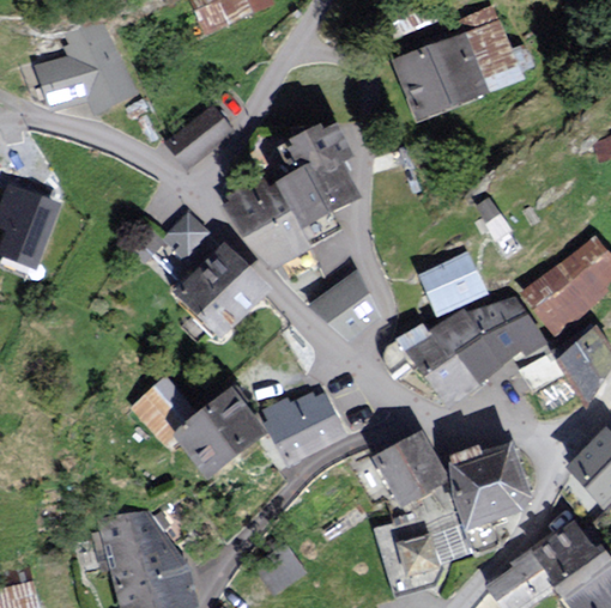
[(191,0),(203,29),(270,1),(270,0),(191,0)]
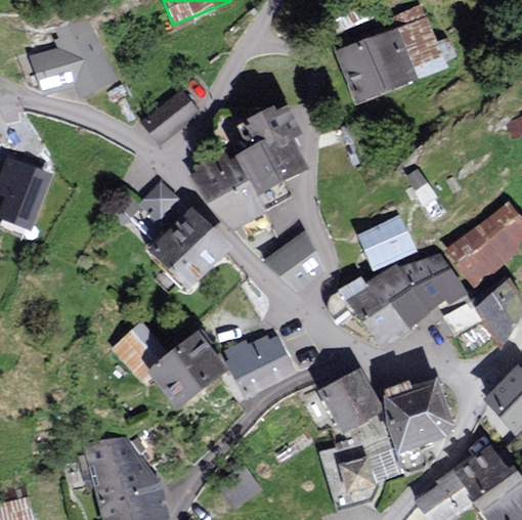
[(396,18),(331,42),(353,100),(418,77),(396,18)]
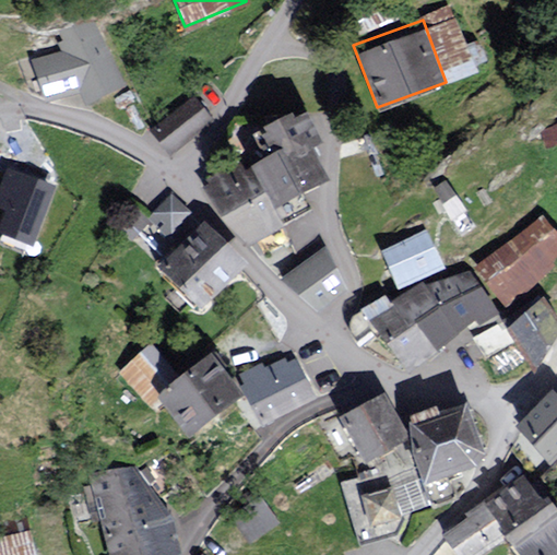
[(57,45),(30,56),(45,98),(79,86),(84,101),(126,85),(93,21),(52,30),(57,45)]
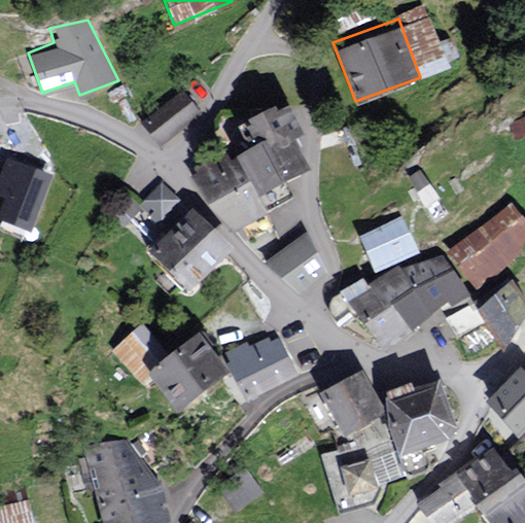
[(181,86),(141,117),(161,142),(200,110),(181,86)]
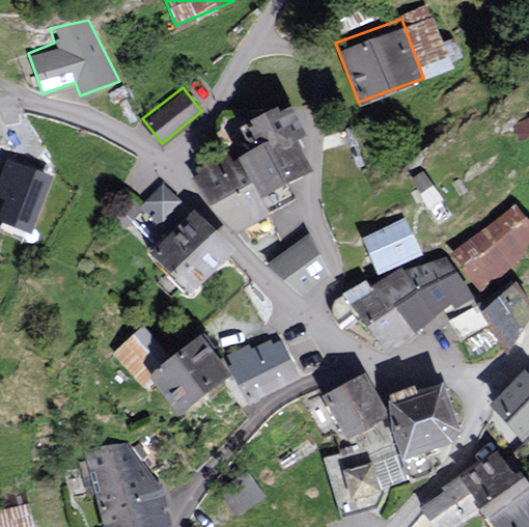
[(240,127),(251,150),(269,142),(289,183),(310,172),(295,142),(306,136),(291,107),(280,113),(278,108),(240,127)]
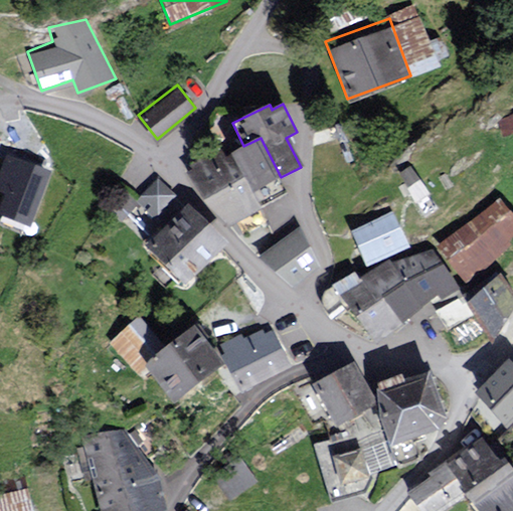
[(512,110),(496,117),(503,134),(512,130),(512,110)]
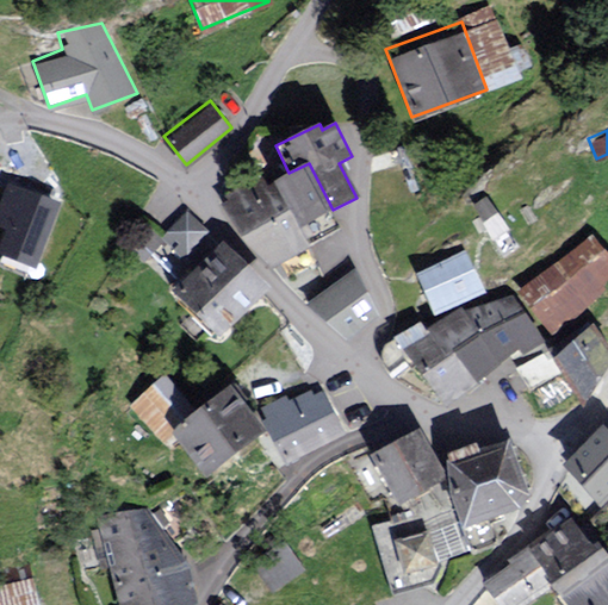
[(289,173),(275,181),(299,229),(333,210),(309,163),(289,173)]
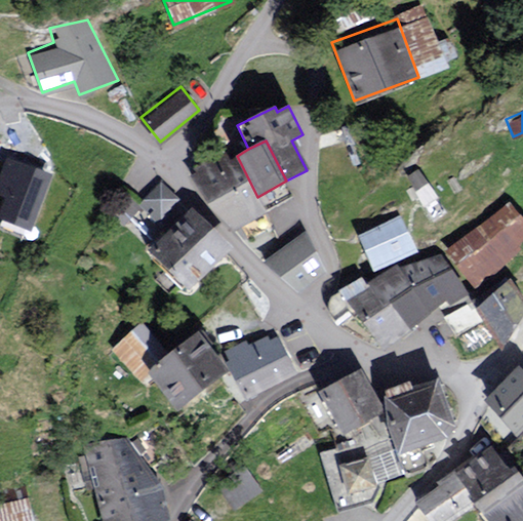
[(0,185),(9,189),(0,214),(0,222),(29,232),(52,163),(8,148),(0,170),(0,185)]
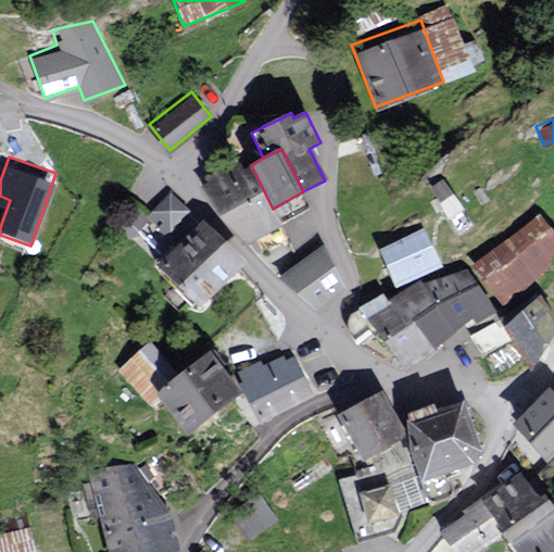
[(246,158),(201,185),(218,216),(246,243),(281,225),(273,209),(251,165),(246,158)]
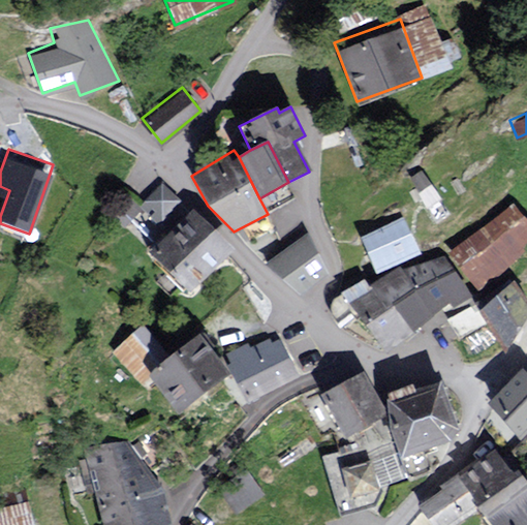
[(420,166),(406,175),(429,210),(442,201),(420,166)]
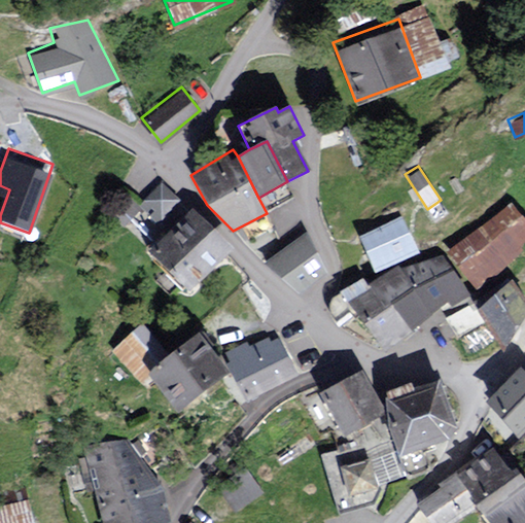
[(160,174),(138,197),(158,216),(180,193),(160,174)]
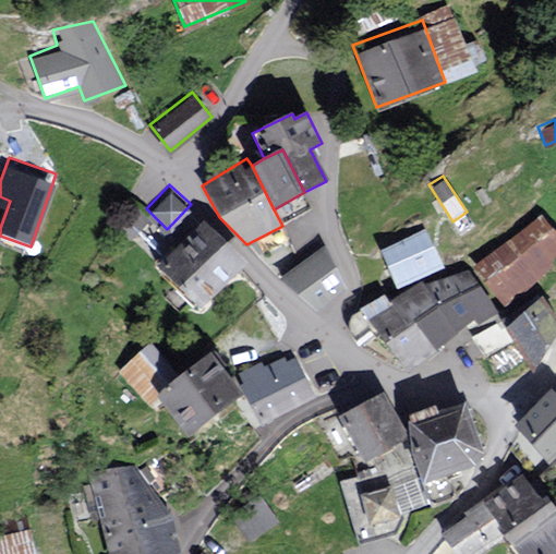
[(555,230),(538,207),(468,265),(502,306),(555,263),(550,256),(555,251),(555,230)]
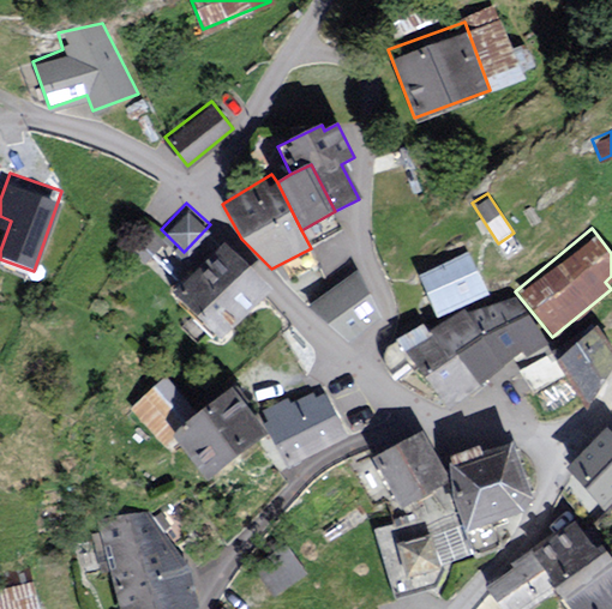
[(415,273),(436,318),(490,294),(471,249),(415,273)]
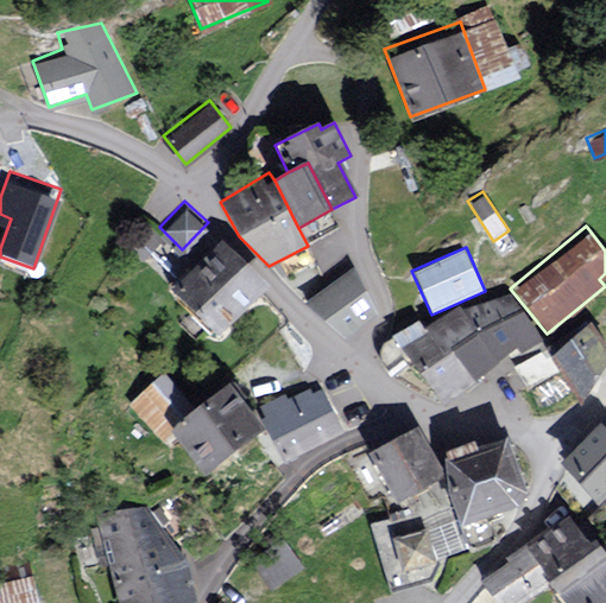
[(354,265),(305,300),(341,337),(374,312),(354,265)]
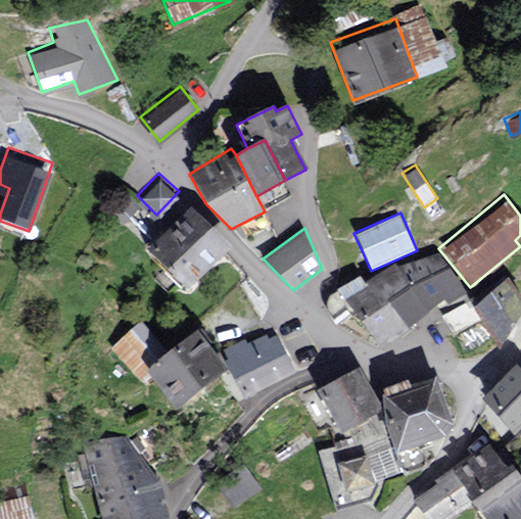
[(436,250),(396,264),(412,287),(448,268),(436,250)]
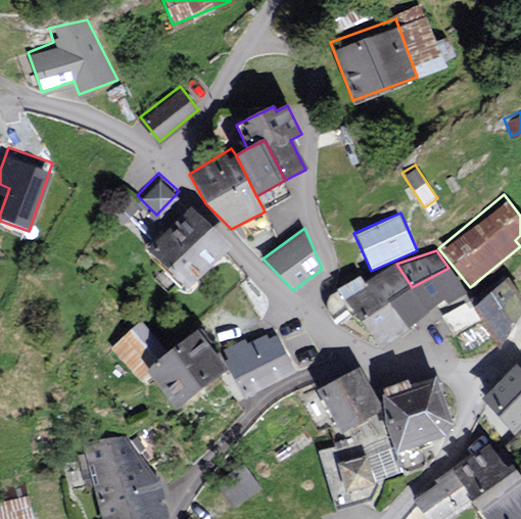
[(394,262),(365,280),(381,307),(388,301),(412,287),(396,264),(394,262)]
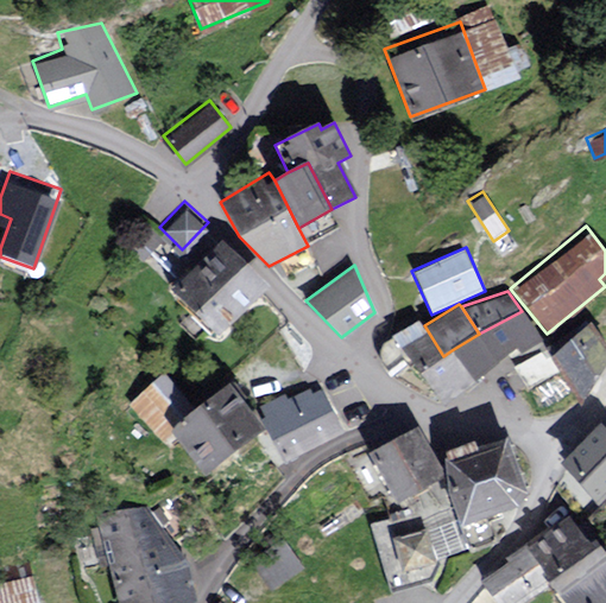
[(541,341),(522,311),(479,334),(452,350),(474,380),(515,347),(521,353),(541,341)]
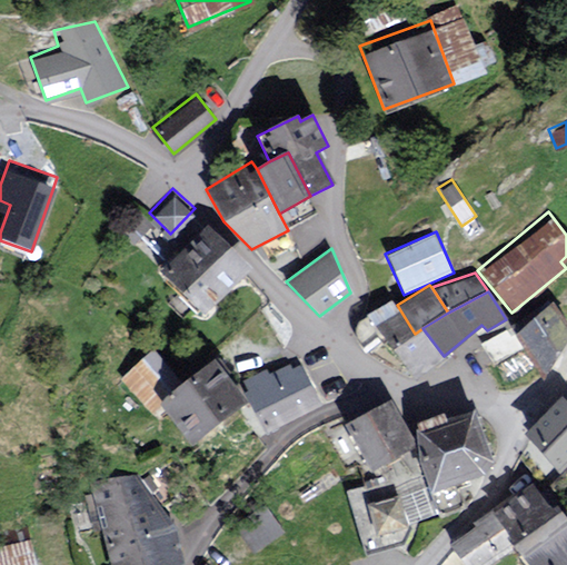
[(566,308),(555,294),(511,327),(544,368),(566,349),(566,308)]
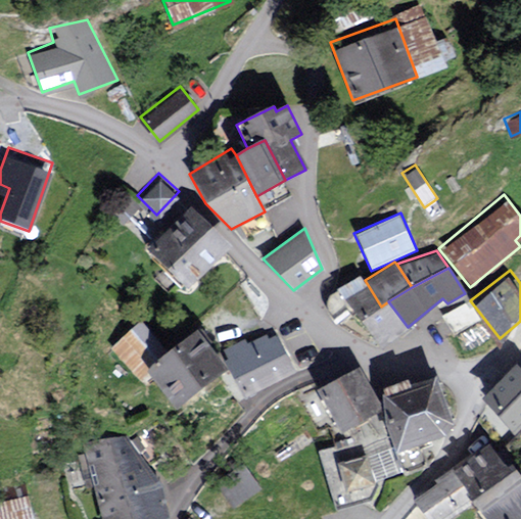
[(361,274),(333,288),(358,319),(381,307),(365,280),(361,274)]
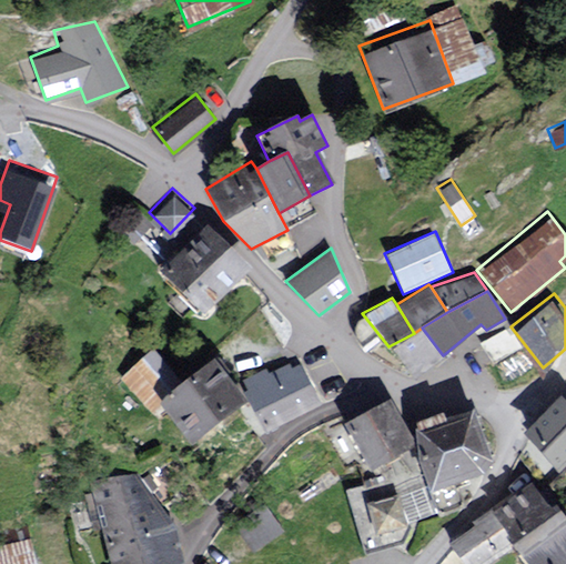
[(153,346),(119,375),(150,412),(160,405),(184,383),(153,346)]
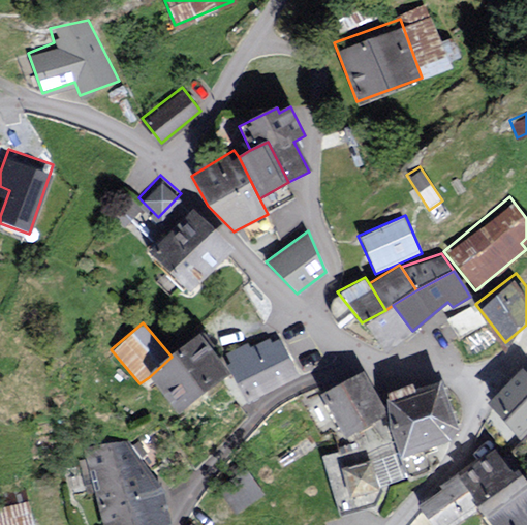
[(199,333),(172,357),(149,377),(177,419),(229,375),(199,333)]
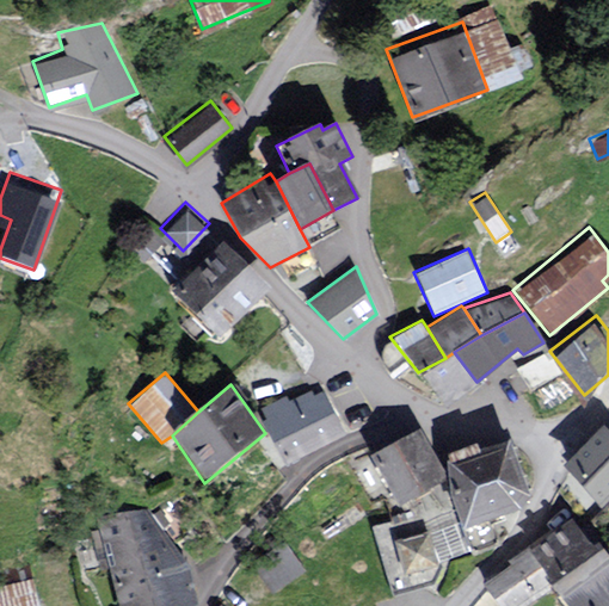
[(272,395),(258,402),(284,456),(342,430),(323,389),(314,393),(312,388),(288,399),(287,395),(275,400),(272,395)]
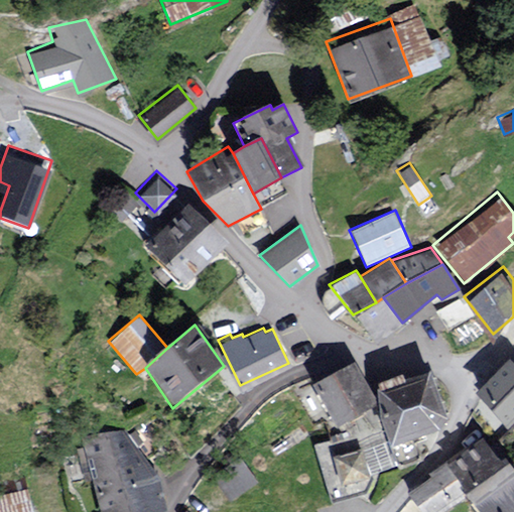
[(508,360),(473,393),(506,428),(513,420),(513,367),(510,363),(508,360)]
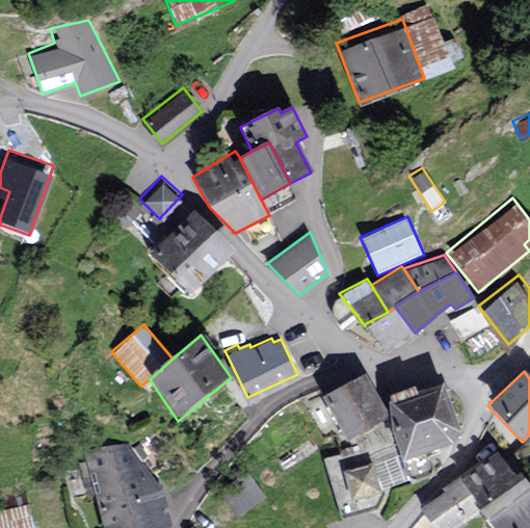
[(364,372),(321,397),(347,441),(390,417),(364,372)]
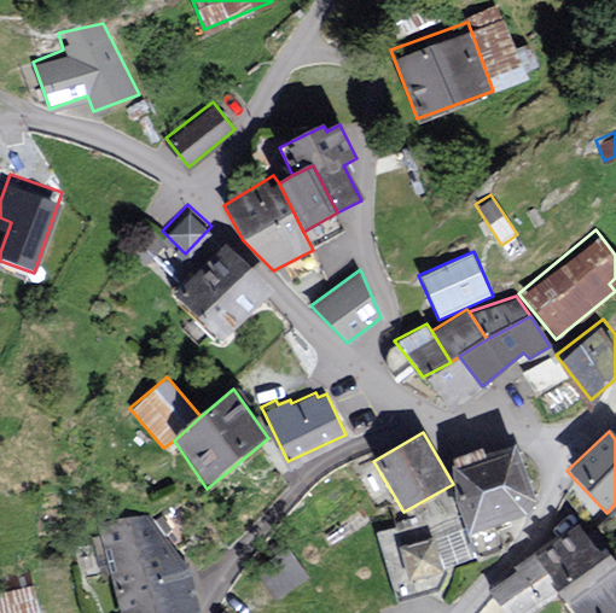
[(515,445),(453,463),(465,525),(469,536),(523,517),(534,501),(515,445)]
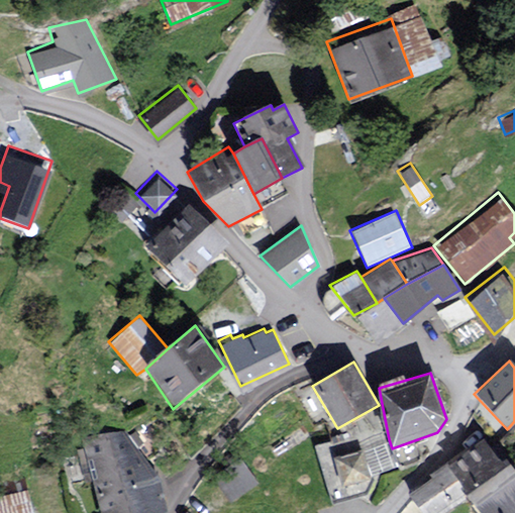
[(127,425),(84,434),(98,512),(157,512),(166,510),(160,479),(127,425)]
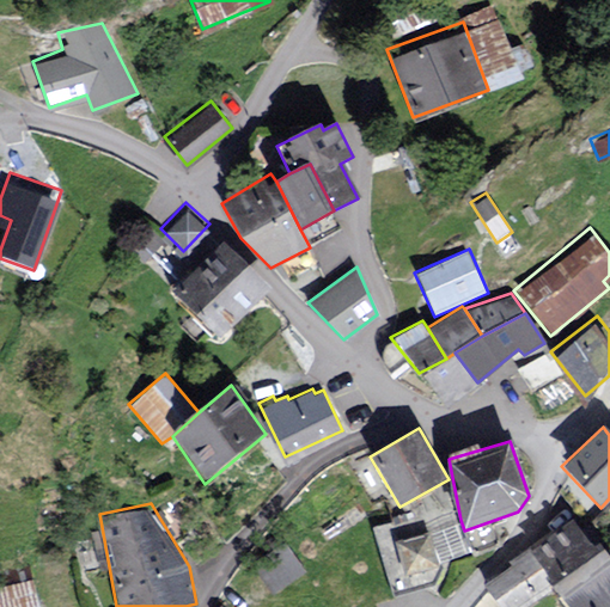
[(513,565),(486,583),(500,606),(518,606),(551,587),(563,606),(609,606),(609,556),(603,545),(596,550),(575,517),(510,559),(513,565)]
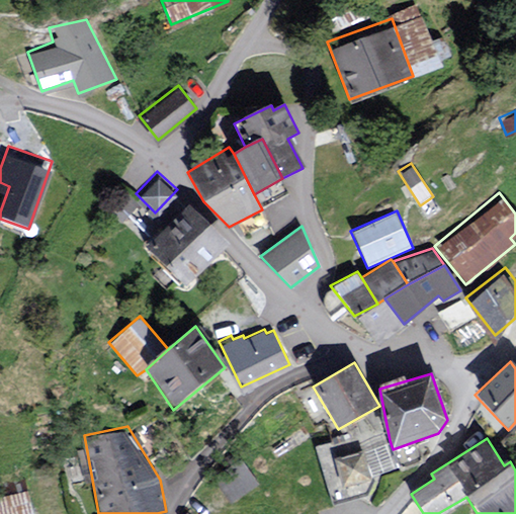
[(390,440),(334,456),(342,483),(398,466),(393,449),(390,440)]
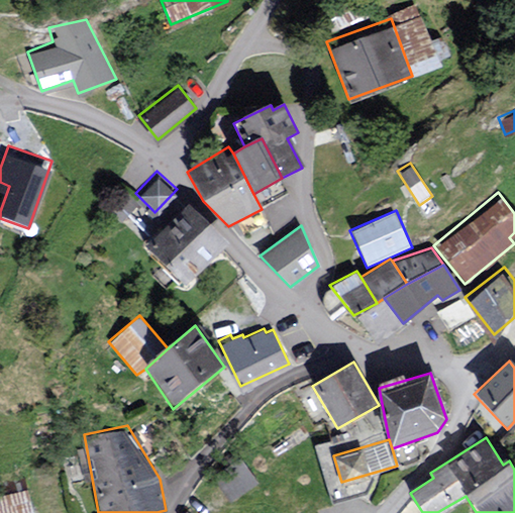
[(0,512),(31,512),(21,473),(0,478),(0,512)]
